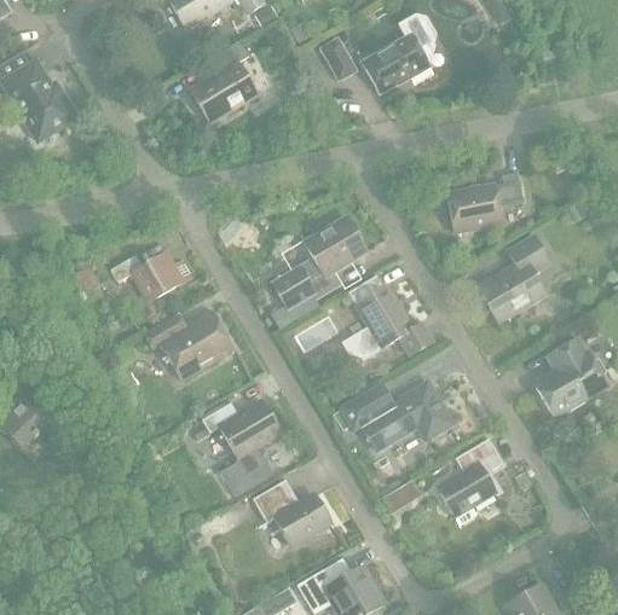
[(169,0),(185,28),(231,0),(240,0),(247,13),(263,5),(259,0),(169,0)]
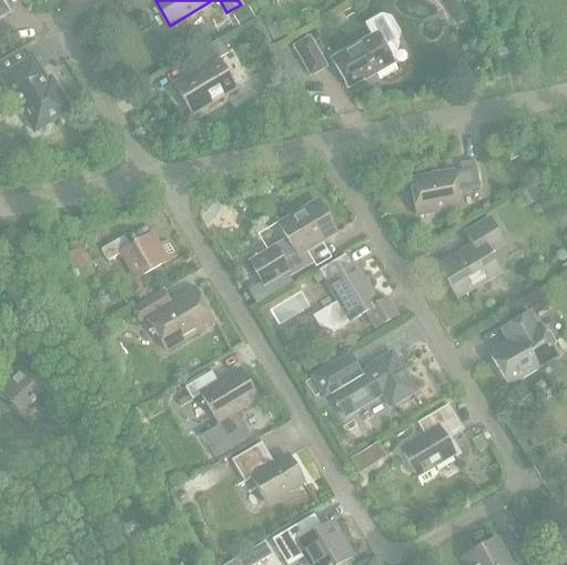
[(375,70),(380,77),(397,67),(376,31),(331,57),(347,87),(375,70)]
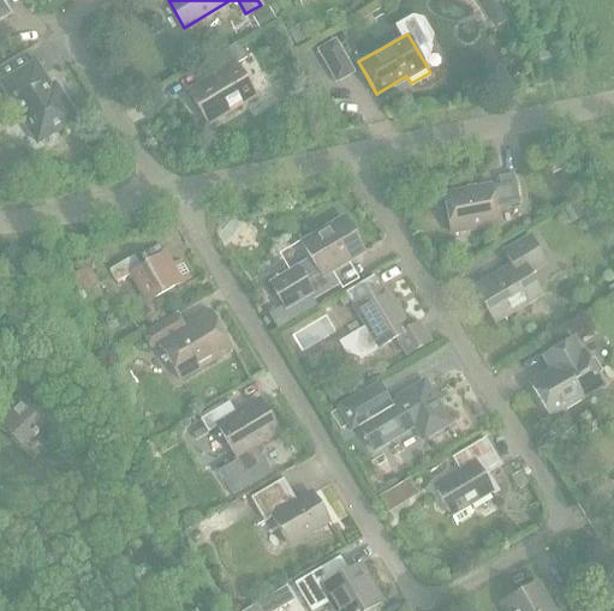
[(317,48),(337,79),(352,70),(334,39),(317,48)]
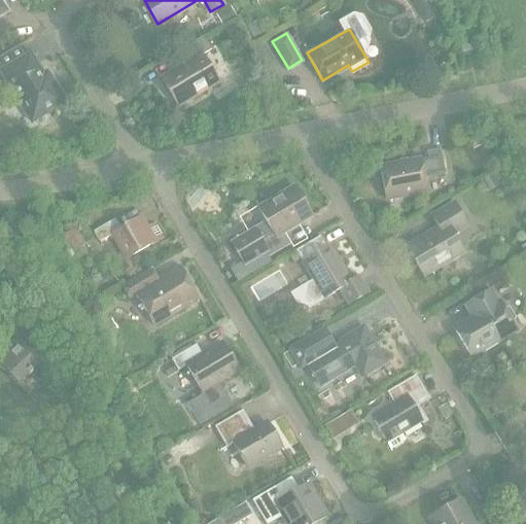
[(161,76),(177,105),(218,80),(202,53),(211,47),(203,34),(182,46),(189,59),(161,76)]
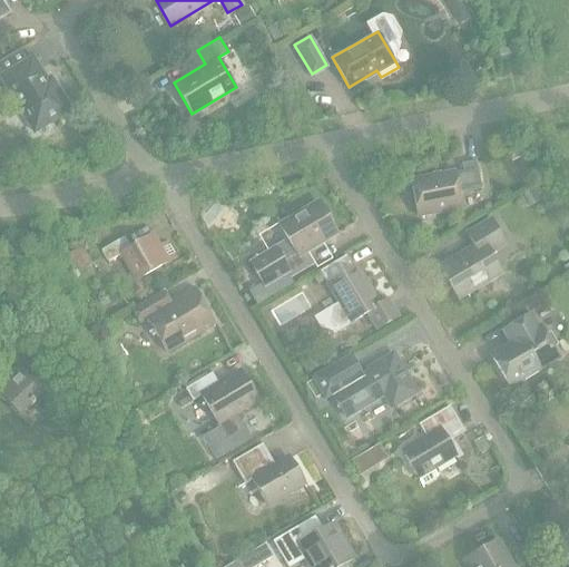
[(50,76),(47,79),(32,56),(0,75),(33,130),(70,108),(50,76)]
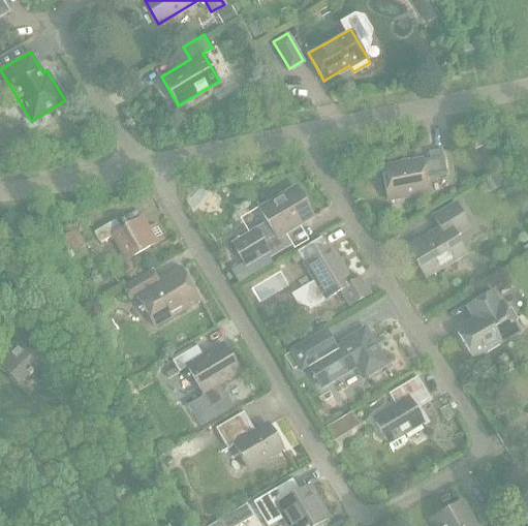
[(380,166),(386,197),(428,190),(426,177),(445,173),(441,149),(429,151),(430,157),(380,166)]
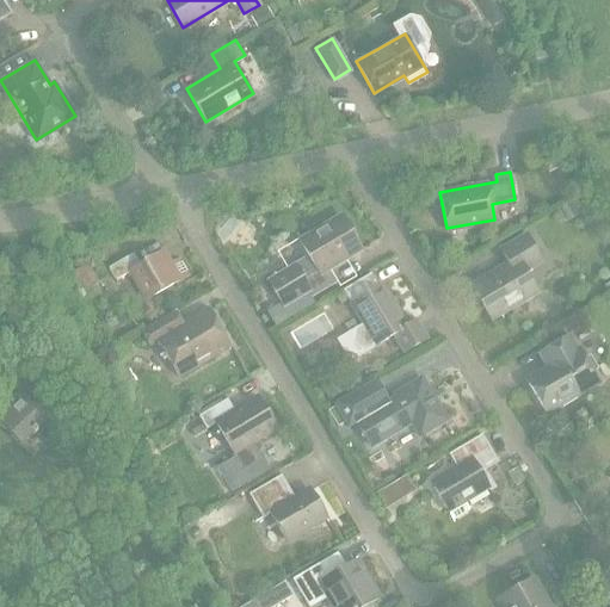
[(310,296),(337,280),(327,266),(361,247),(342,216),(301,240),(312,260),(297,268),(294,264),(269,279),(284,304),(307,290),(310,296)]
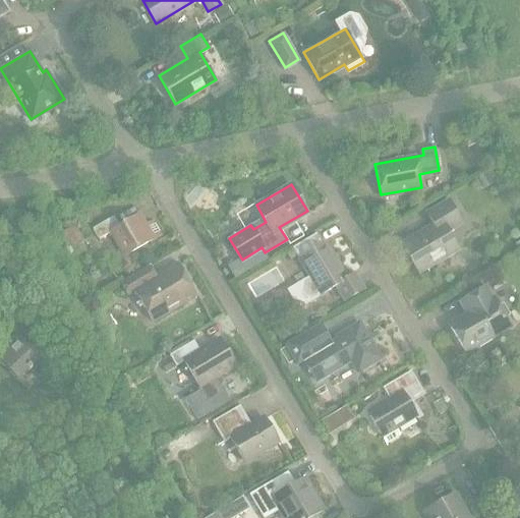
[(402,243),(418,270),(457,246),(447,230),(462,221),(449,198),(426,212),(435,224),(402,243)]
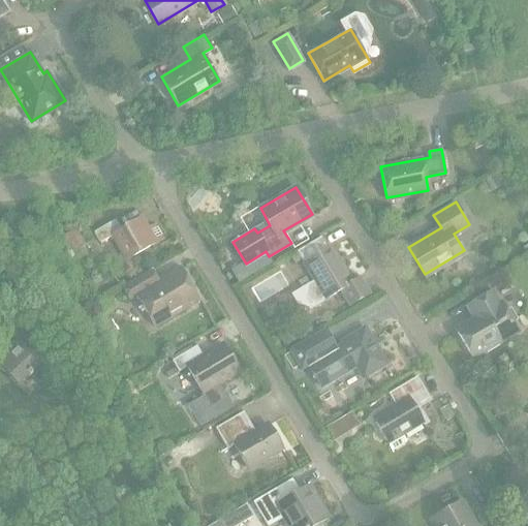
[(153,223),(147,226),(142,216),(121,228),(115,218),(93,230),(99,241),(113,234),(126,257),(161,238),(153,223)]
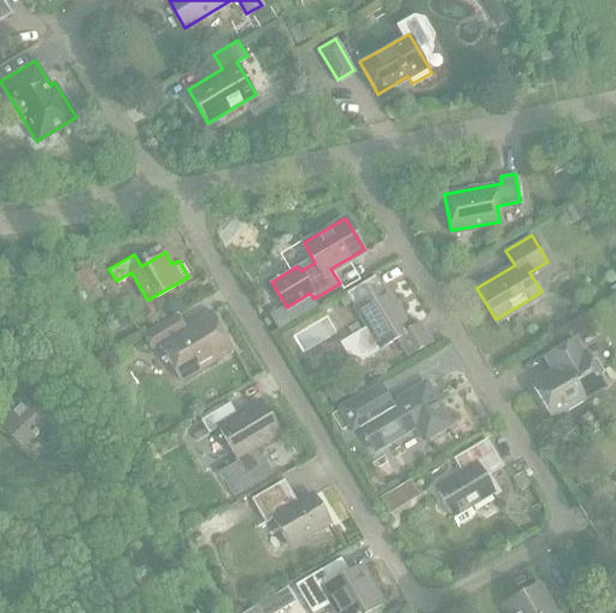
[(89,265),(75,273),(84,289),(98,281),(89,265)]
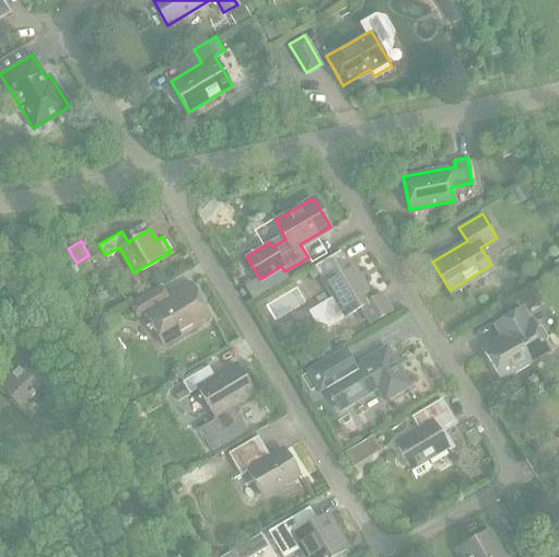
[(350,260),(348,263),(339,250),(314,264),(333,294),(309,309),(321,329),(360,305),(370,323),(394,309),(382,289),(371,296),(350,260)]
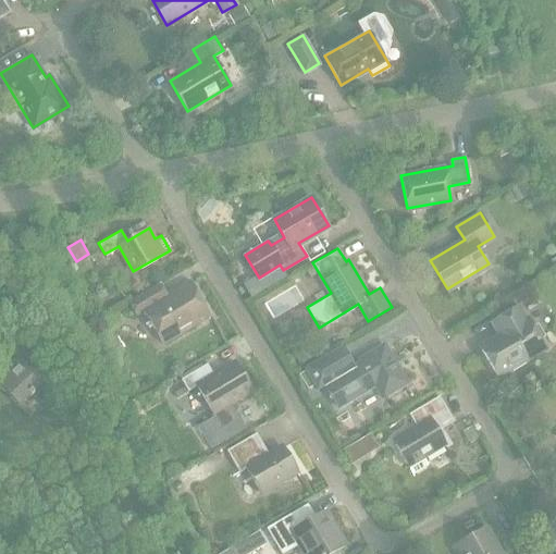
[(162,342),(209,314),(189,281),(174,291),(175,293),(168,297),(160,284),(130,302),(136,312),(144,309),(162,342)]
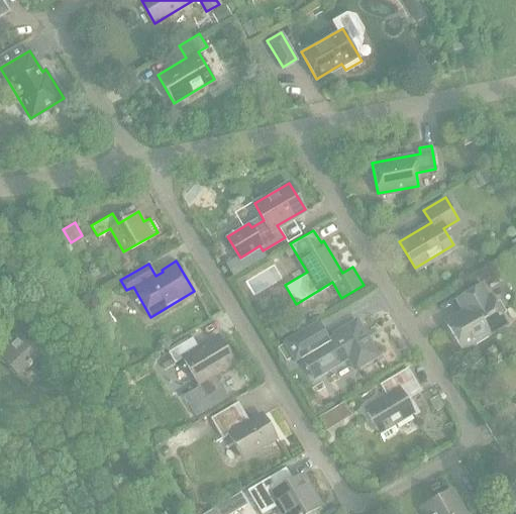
[(490,295),(487,297),(480,284),(457,297),(465,310),(445,321),(461,347),(474,340),(475,343),(488,335),(486,333),(506,321),(490,295)]
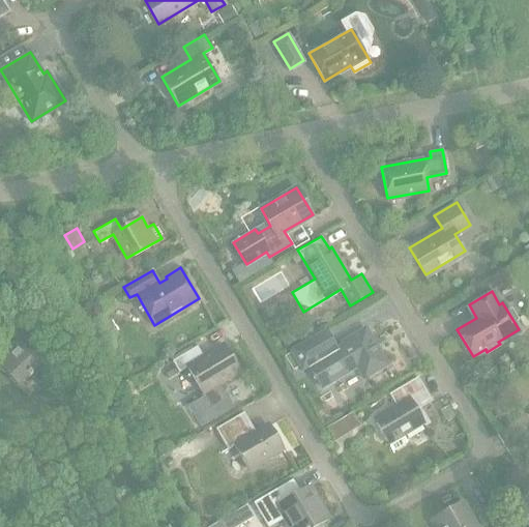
[(301,343),(290,350),(296,360),(301,369),(309,364),(322,385),(357,364),(363,376),(386,362),(364,327),(343,341),(344,343),(334,349),(323,329),(301,343)]
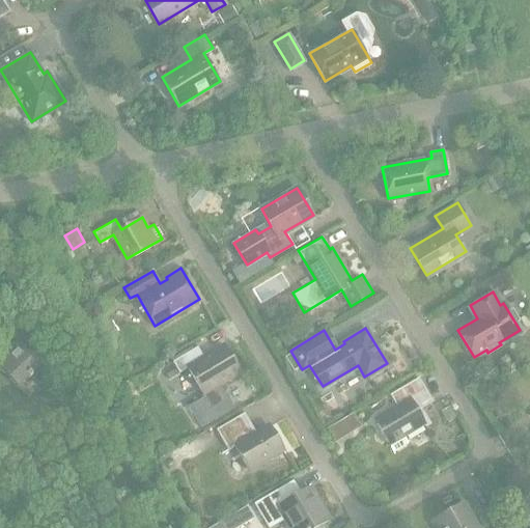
[(43,344),(32,354),(18,338),(0,355),(0,367),(15,382),(25,371),(29,376),(33,372),(31,370),(40,361),(52,373),(61,364),(43,344)]
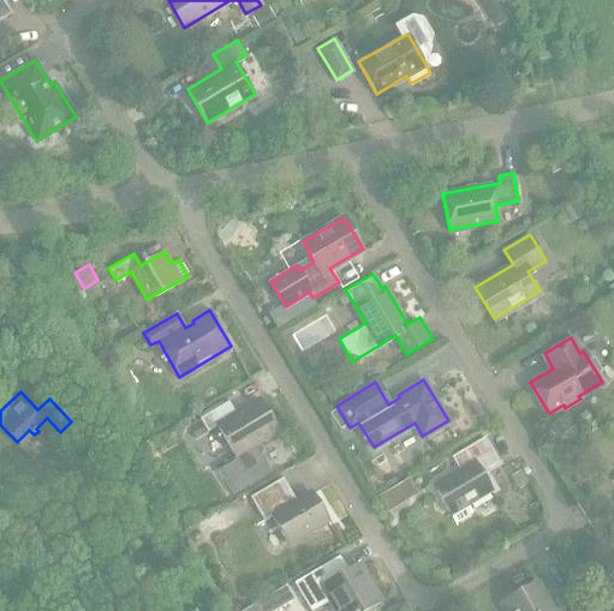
[(228,400),(200,417),(208,430),(218,424),(236,454),(236,455),(215,467),(232,495),(270,471),(263,460),(254,443),(278,429),(260,399),(236,412),(228,400)]
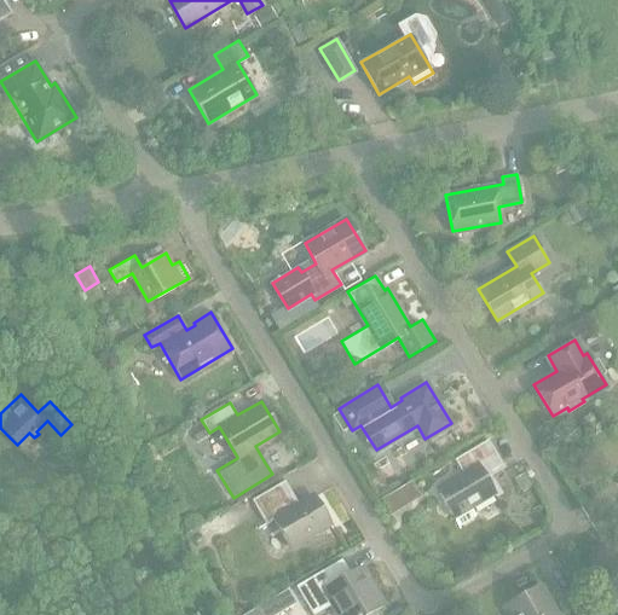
[(435,486),(458,524),(475,514),(472,506),(495,493),(486,477),(504,466),(487,439),(455,457),(463,470),(435,486)]
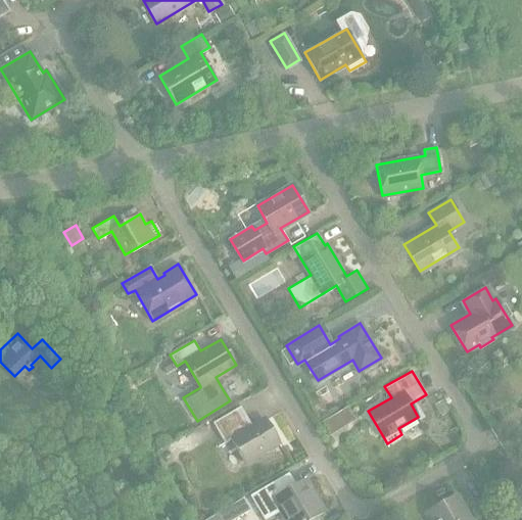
[(265,418),(252,425),(240,406),(212,422),(225,442),(231,438),(245,462),(279,442),(265,418)]
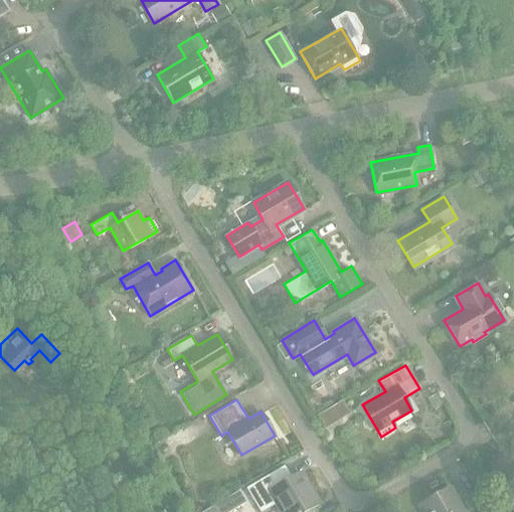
[(301,470),(285,480),(278,469),(245,487),(261,511),(275,503),(280,511),(303,511),(320,502),(301,470)]
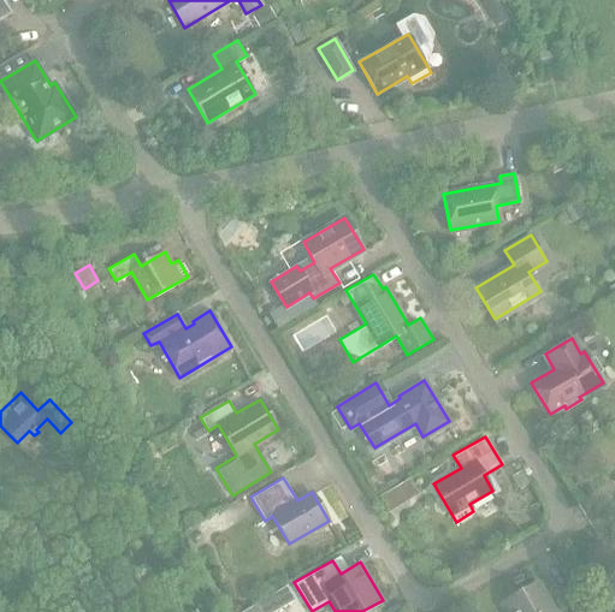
[(504,601),(509,611),(553,611),(536,583),(504,601)]
